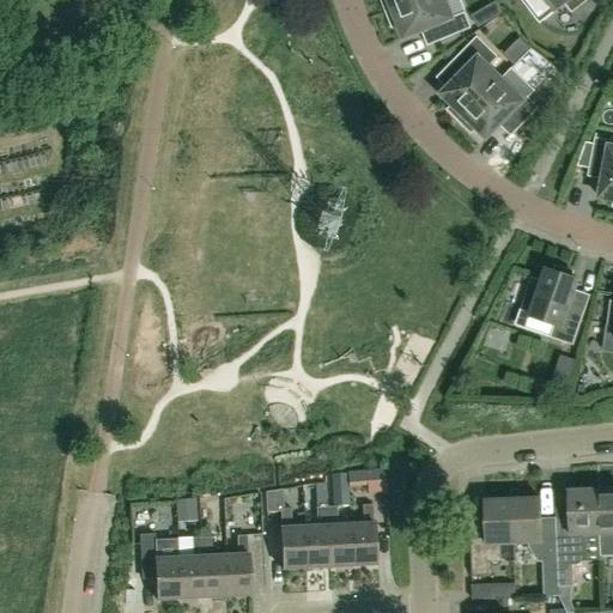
[(381,0),(387,12),(416,0),(381,0)]
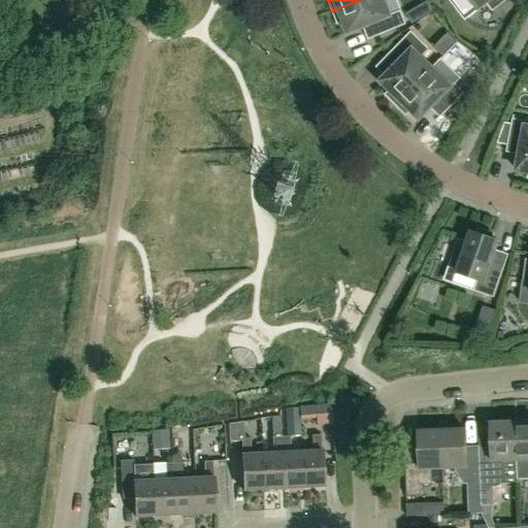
[(390,15),(383,0),(358,0),(333,10),(338,23),(343,21),(349,33),(369,25),(374,37),(405,25),(400,11),(390,15)]
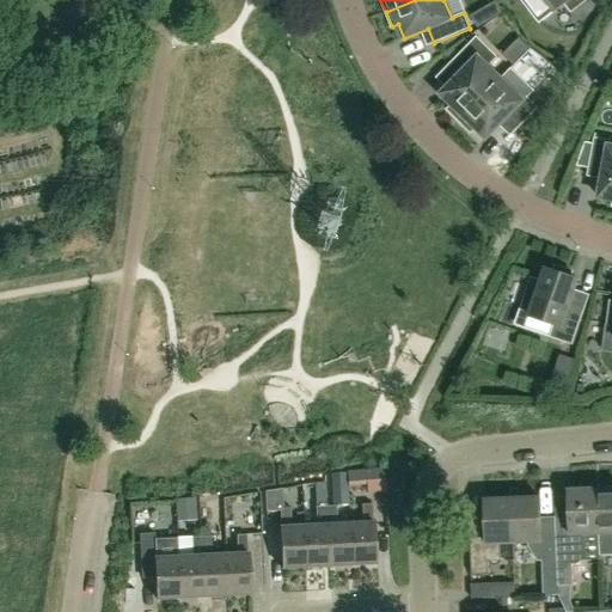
[(544,0),(555,12),(565,4),(571,12),(586,0),(544,0)]
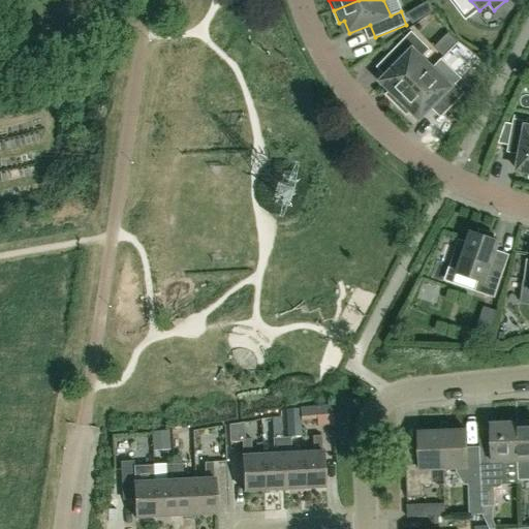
[(397,104),(432,69),(422,58),(430,50),(411,32),(387,57),(398,66),(381,82),(391,91),(387,95),(397,104)]
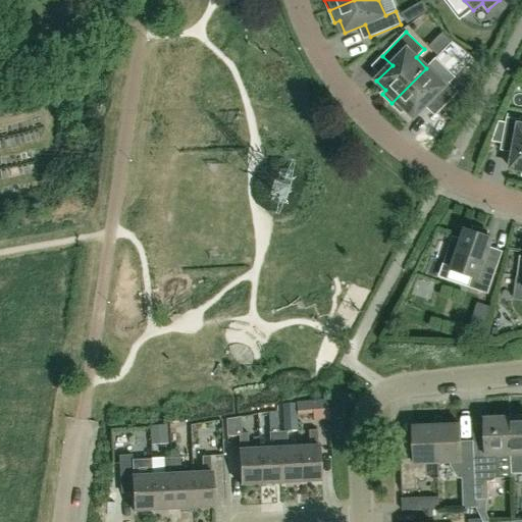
[(468,55),(458,68),(469,77),(480,64),(468,55)]
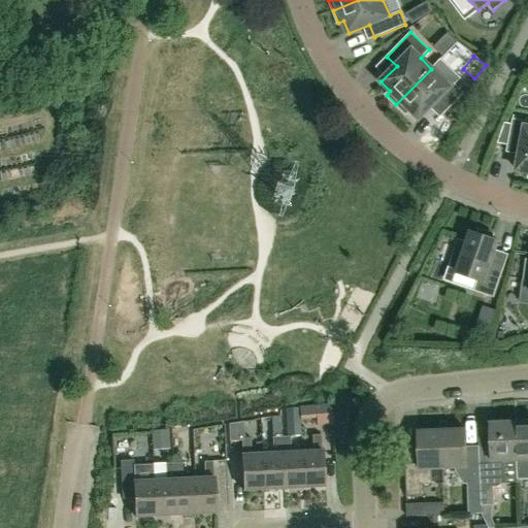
[(451,87),(431,69),(396,104),(406,114),(409,110),(420,120),(435,103),(444,112),(464,94),(454,84),(451,87)]
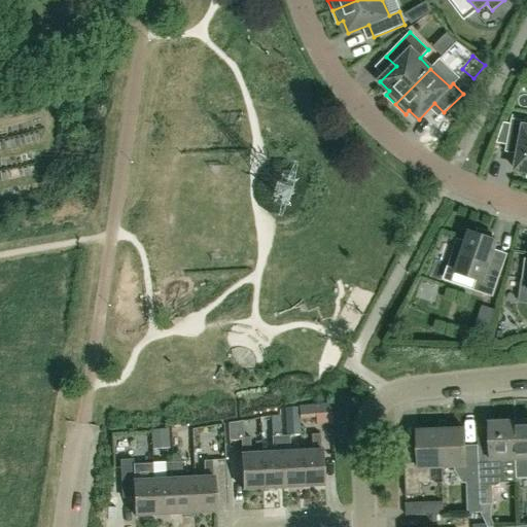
[(526,127),(525,127),(526,121),(512,119),(507,145),(520,148),(516,170),(526,172),(526,127)]
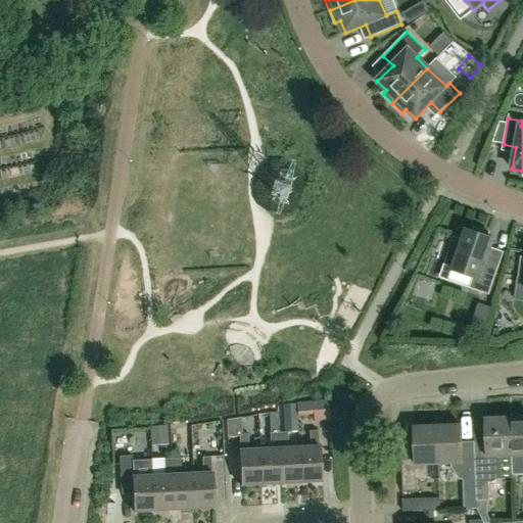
[(488,233),(475,228),(473,232),(466,230),(462,241),(455,238),(447,256),(456,259),(453,271),(474,278),(470,288),(489,294),(502,258),(489,254),(494,240),(487,237),(488,233)]
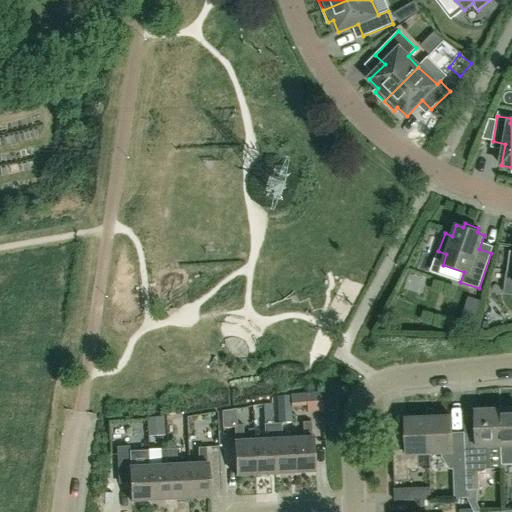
[(477,317),(465,312),(460,326),(472,330),(477,317)]
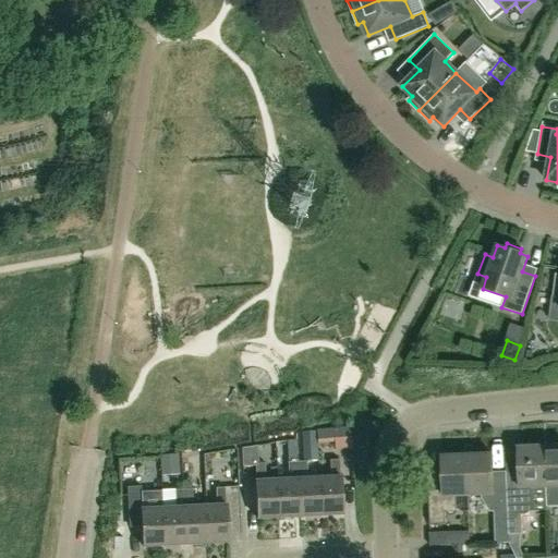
[(334,443),(332,428),(331,428),(316,429),(316,431),(316,432),(317,436),(317,444),(334,443)]
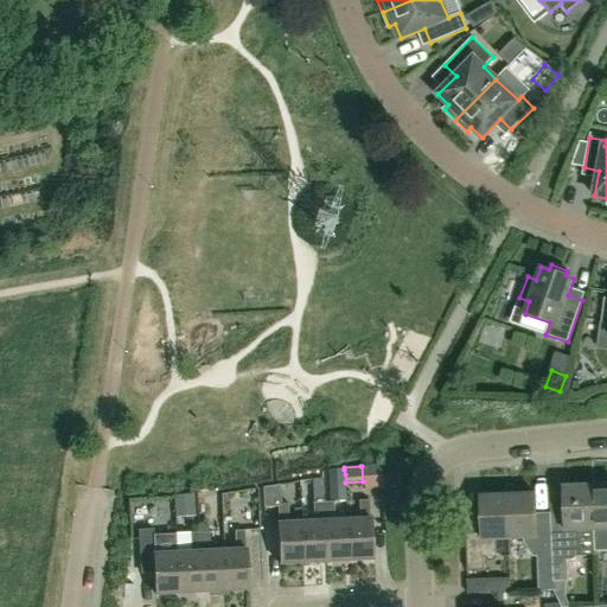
[(342,470),(326,471),(328,492),(344,491),(342,470)]
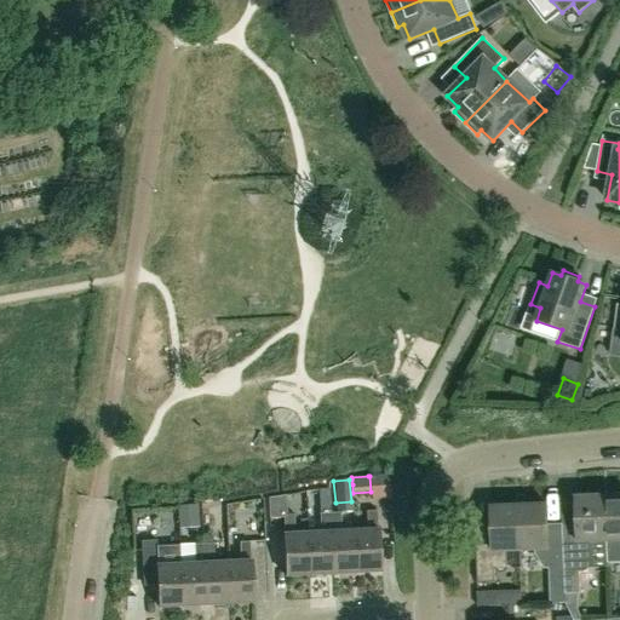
[(328,504),(328,489),(319,491),(320,504),(328,504)]
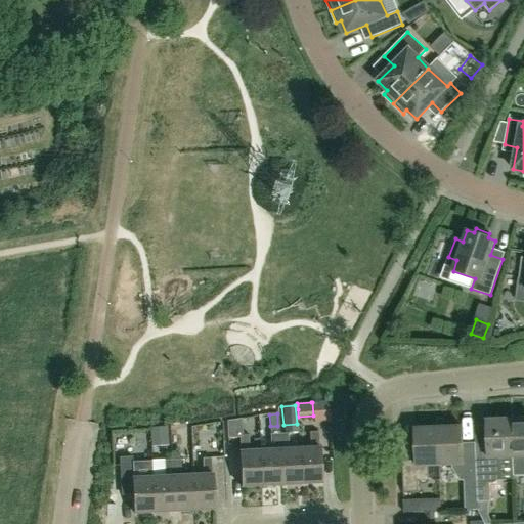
[(523,418),(512,419),(513,457),(514,466),(514,476),(523,475),(523,418)]
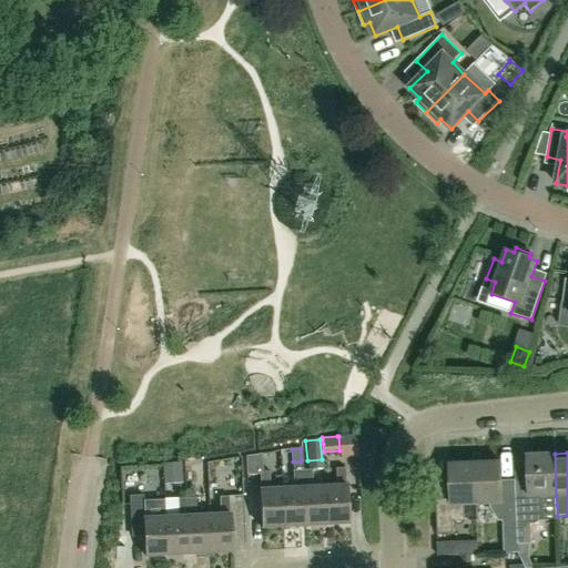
[(541,496),(556,496),(555,454),(528,455),(529,497),(516,497),(517,517),(518,553),(526,567),(534,567),(530,559),(530,550),(531,544),(530,524),(536,524),(541,496)]
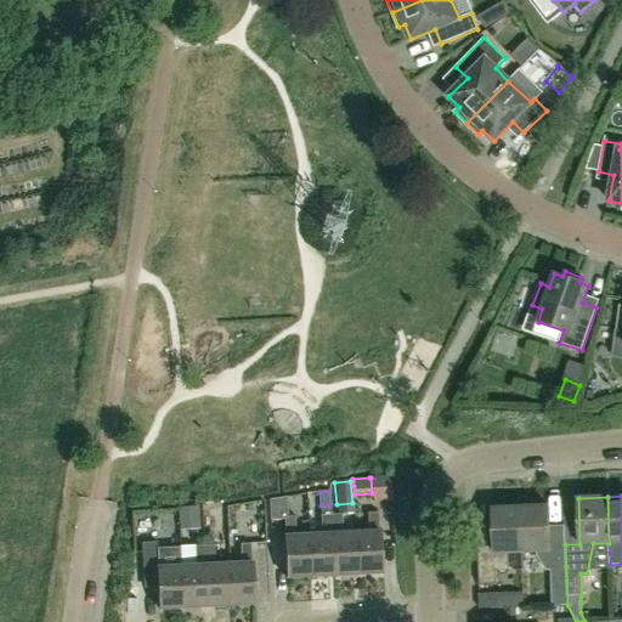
[(547,569),(552,569),(550,567),(566,566),(565,544),(565,539),(550,539),(549,505),(520,507),(521,553),(537,552),(547,569)]
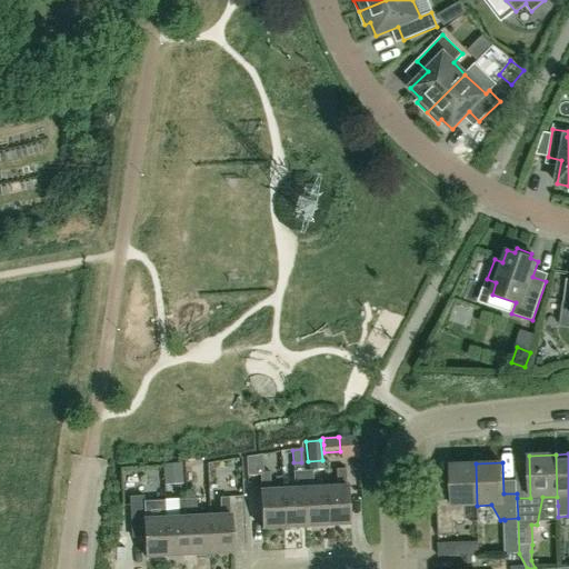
[(438,535),(455,535),(453,523),(466,522),(466,506),(477,506),(476,463),(451,465),(452,499),(437,499),(438,535)]
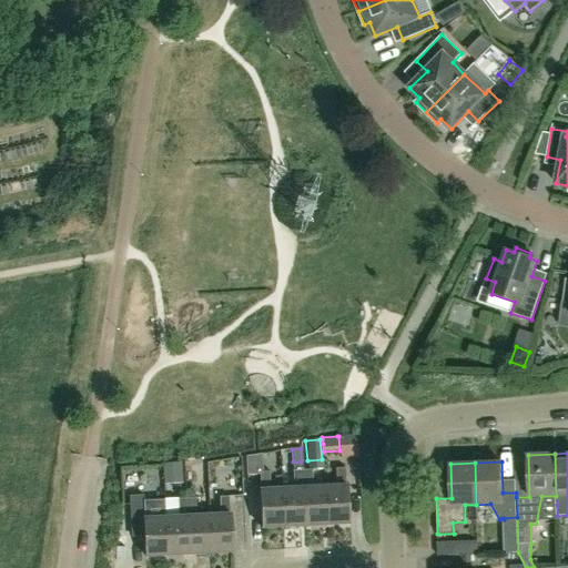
[(179,465),(163,466),(163,483),(179,483),(179,465)]
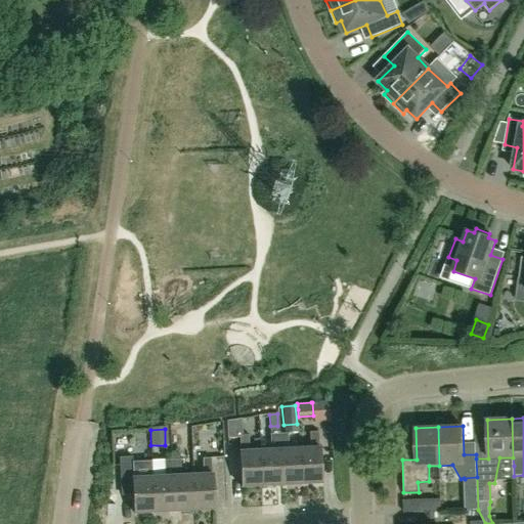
[(319,447),(318,432),(309,432),(310,447),(299,448),(301,484),(321,483),(319,447)]
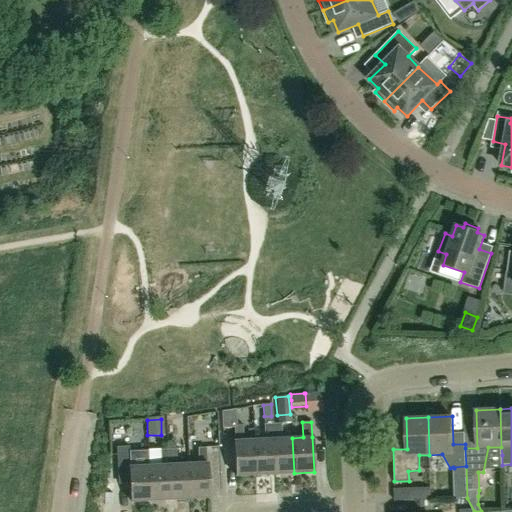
[(282,438),(281,423),(272,424),(274,474),(294,473),(292,438),(282,438)]
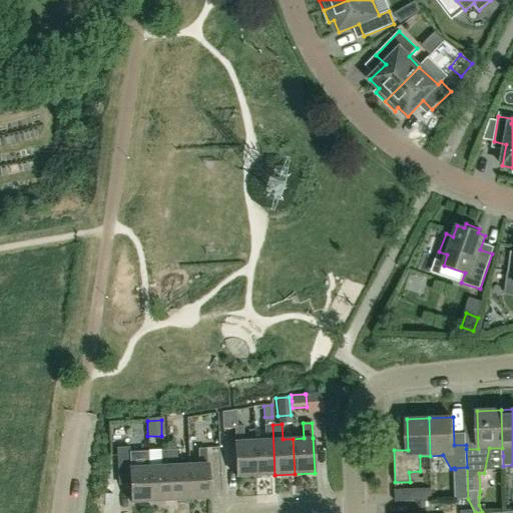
[(257,476),(275,475),(273,425),(265,425),(265,440),(254,441),(257,476)]
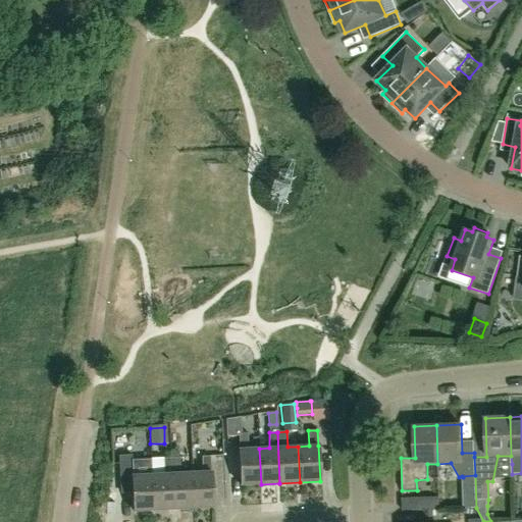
[(248,449),(248,433),(239,433),(240,450),(239,450),(241,485),(261,484),(259,449),(248,449)]
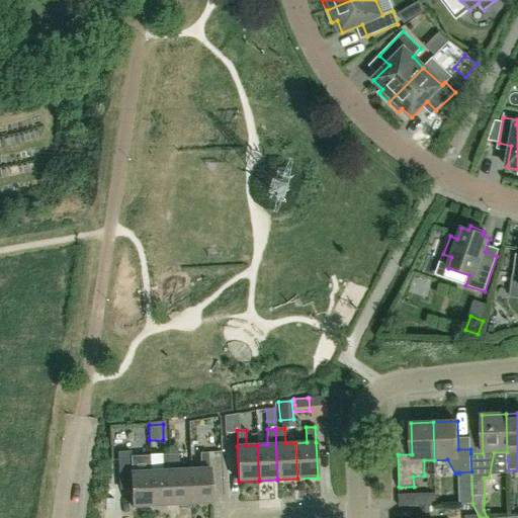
[(191,505),(189,469),(179,469),(178,454),(177,446),(169,446),(169,454),(171,506),(191,505)]
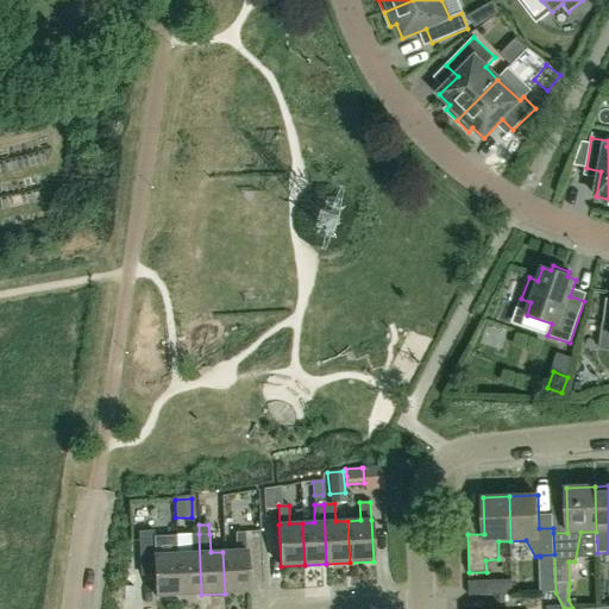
[(156,597),(180,596),(177,554),(176,554),(176,535),(154,537),(154,531),(138,532),(139,558),(154,557),(156,597)]
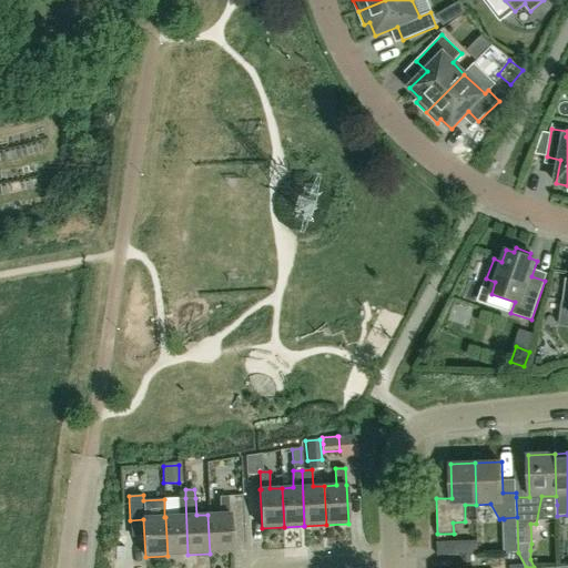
[(230,514),(229,496),(219,497),(220,514),(208,515),(210,554),(232,553),(230,514)]
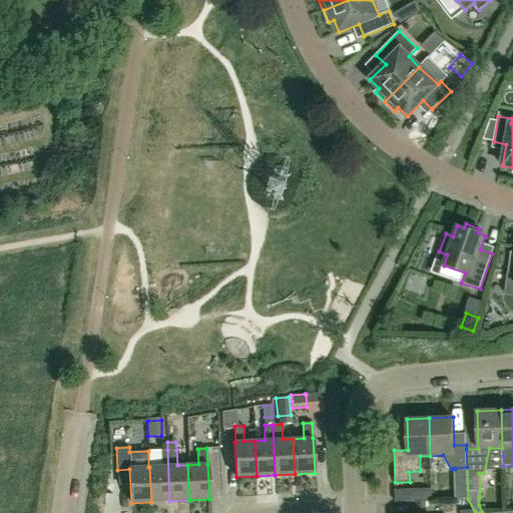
[(151,502),(169,501),(167,450),(159,451),(159,466),(149,467),(151,502)]
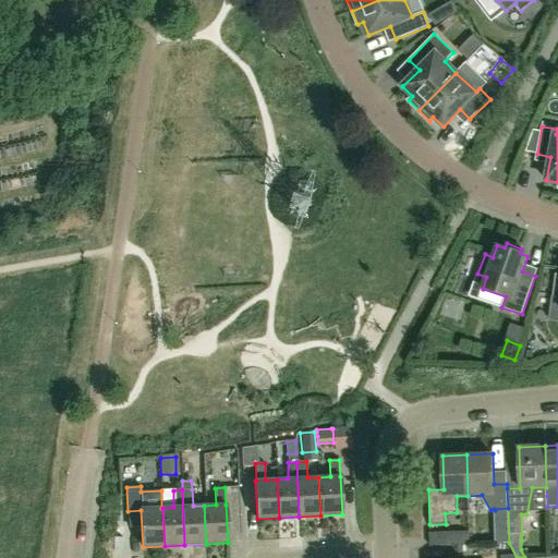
[(494,509),(495,510),(496,543),(509,543),(508,508),(494,509)]
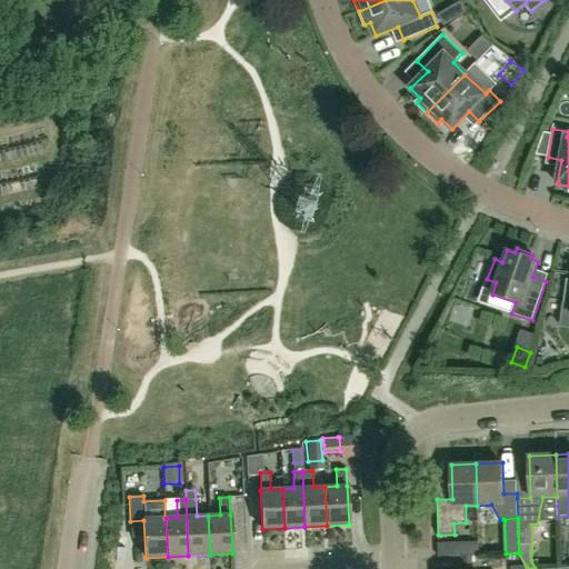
[(479,555),(479,541),(459,542),(459,555),(479,555)]
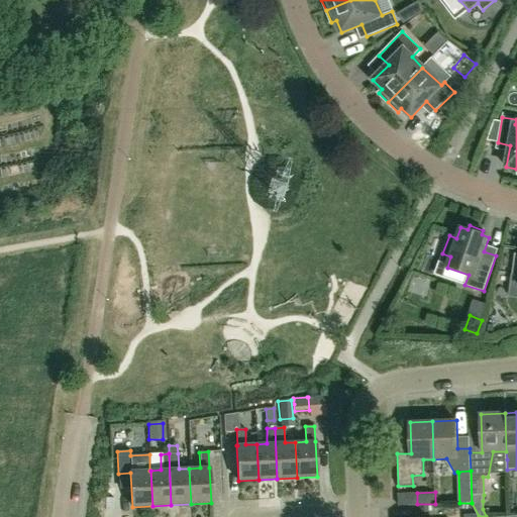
[(435,513),(435,505),(424,505),(424,514),(435,513)]
